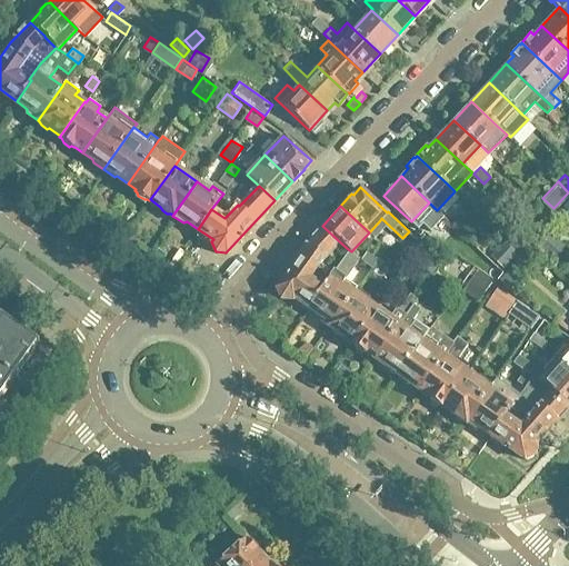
[(325,281),(312,272),(325,255),(338,240),(322,226),(302,248),(293,260),(287,270),(288,271),(286,274),(277,287),(280,297),(291,298),(293,296),(308,306),(325,281)]
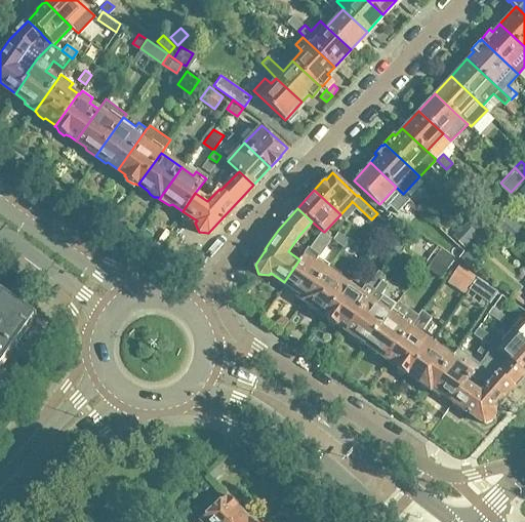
[(469,221),(479,231),(490,218),(481,209),(469,221)]
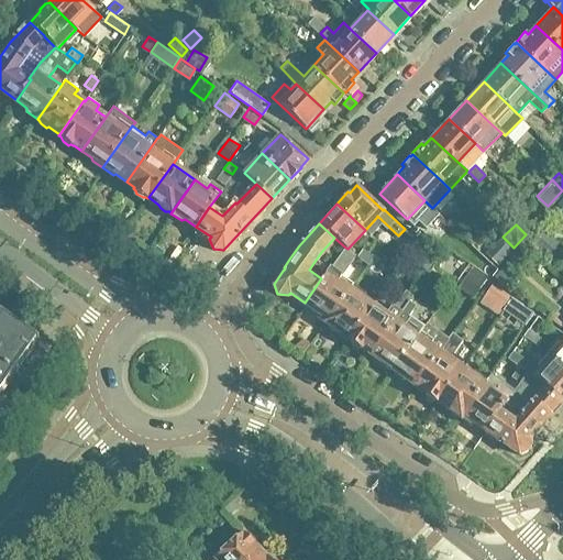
[(547,255),(559,241),(541,227),(527,244),(540,255),(542,252),(547,255)]
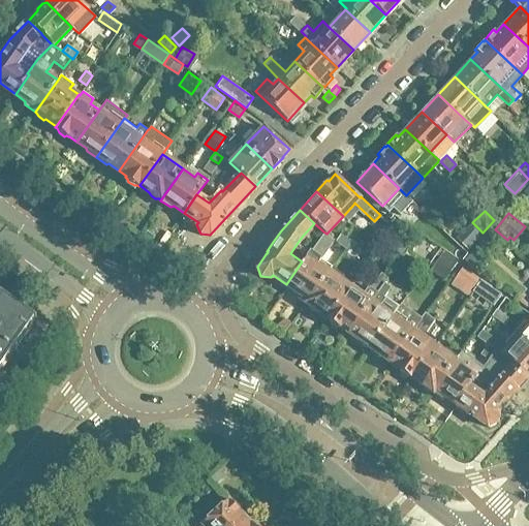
[(467,229),(459,240),(468,248),(476,239),(467,229)]
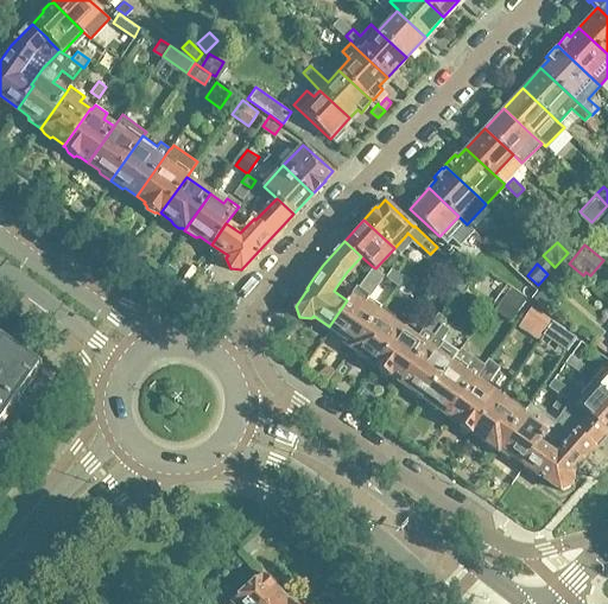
[(352,347),(381,305),(368,296),(372,292),(385,273),(377,267),(375,268),(372,266),(347,300),(329,326),(340,334),(342,341),(352,347)]
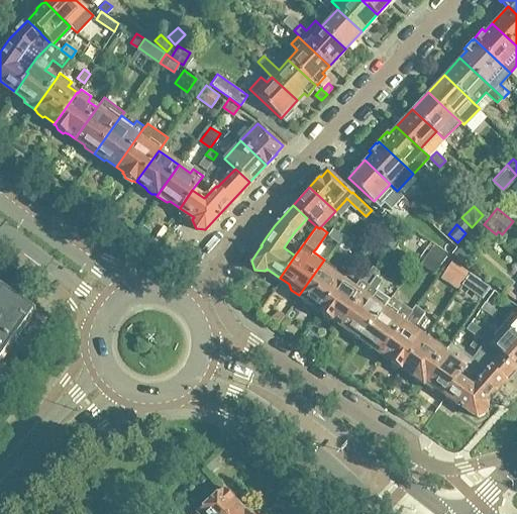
[(342,233),(332,226),(327,233),(337,240),(342,233)]
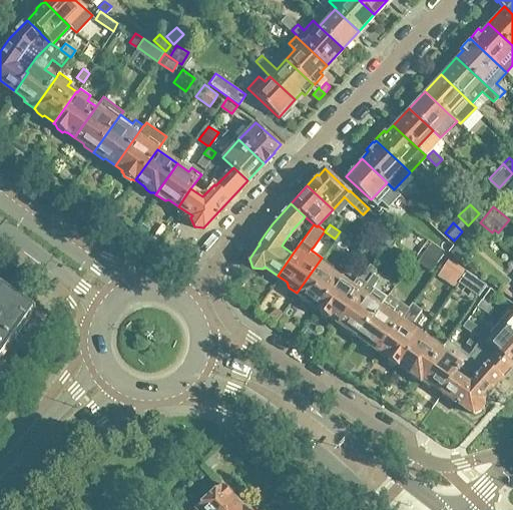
[(460,261),(475,241),(463,231),(448,250),(460,261)]
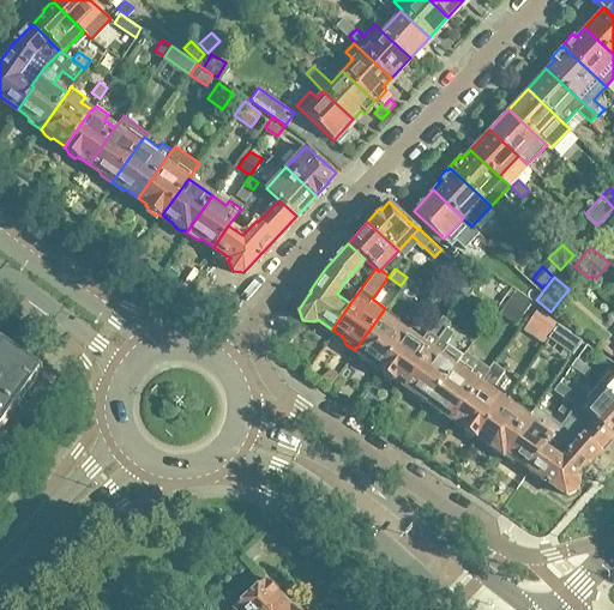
[(506,301),(523,313),(533,299),(516,288),(506,301)]
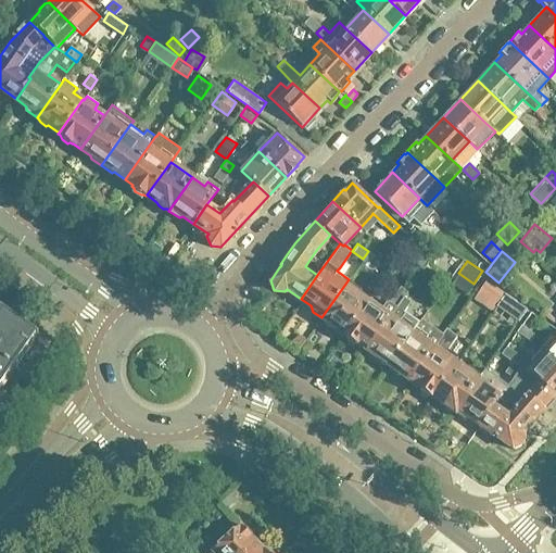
[(376,273),(367,286),(375,291),(383,278),(376,273)]
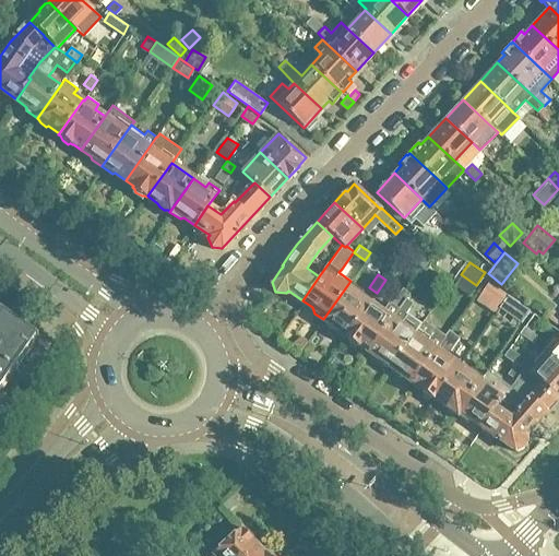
[(490,276),(476,296),(495,309),(509,290),(490,276)]
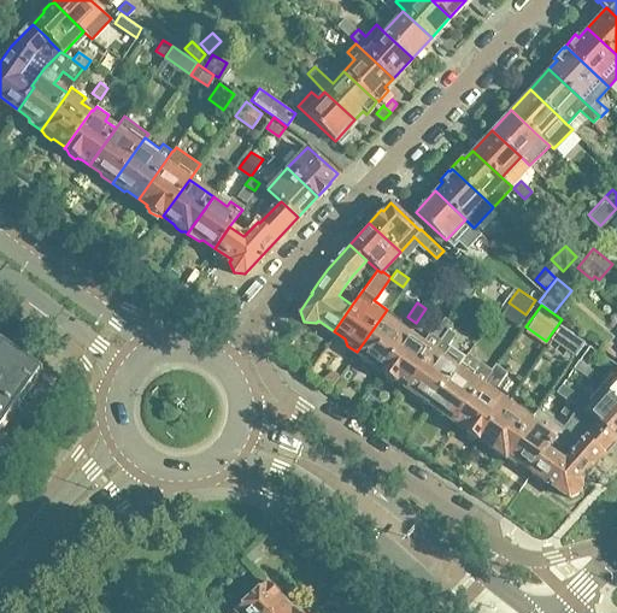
[(381,369),(411,326),(387,310),(357,352),(359,353),(360,358),(365,360),(370,361),(381,369)]
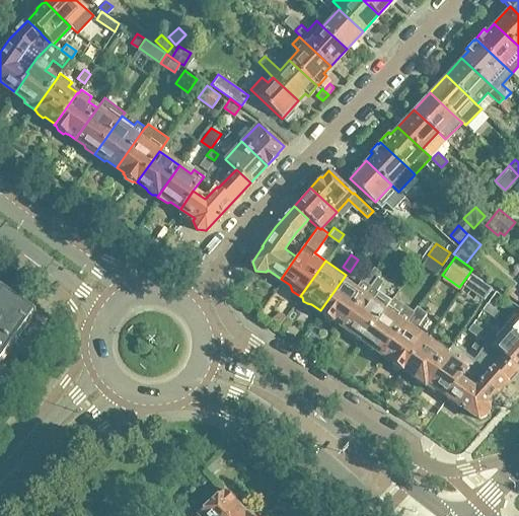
[(342,324),(377,275),(378,276),(383,269),(375,264),(364,280),(362,279),(358,283),(346,275),(320,310),(319,312),(323,314),(323,316),(327,319),(330,319),(334,321),(335,320),(342,324)]
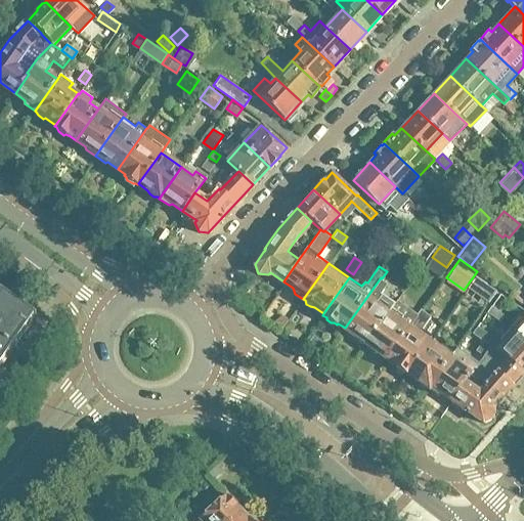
[(364,345),(391,306),(379,298),(383,293),(381,292),(388,283),(382,278),(381,277),(345,328),(355,336),(355,338),(364,345)]
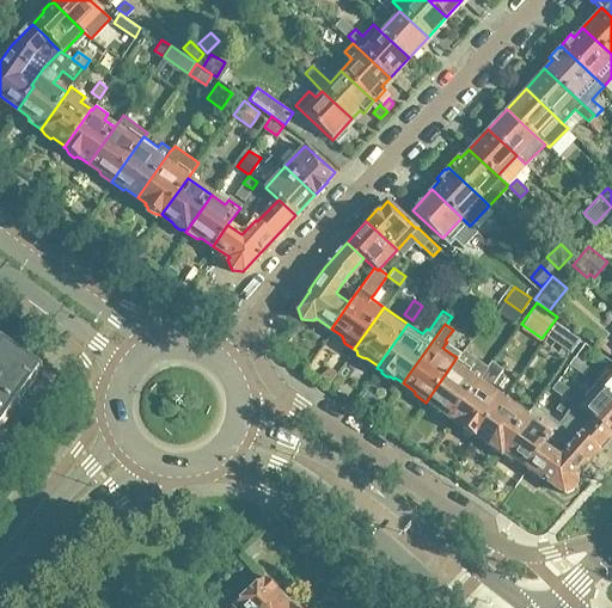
[(12,410),(16,404),(16,403),(40,367),(41,368),(42,367),(34,361),(0,338),(0,424),(7,415),(7,416),(12,410)]
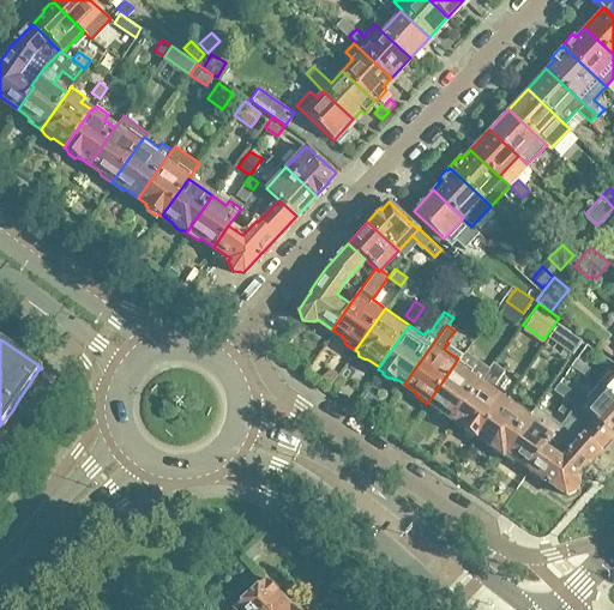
[(605,342),(600,345),(607,351),(608,351),(611,348),(605,342)]
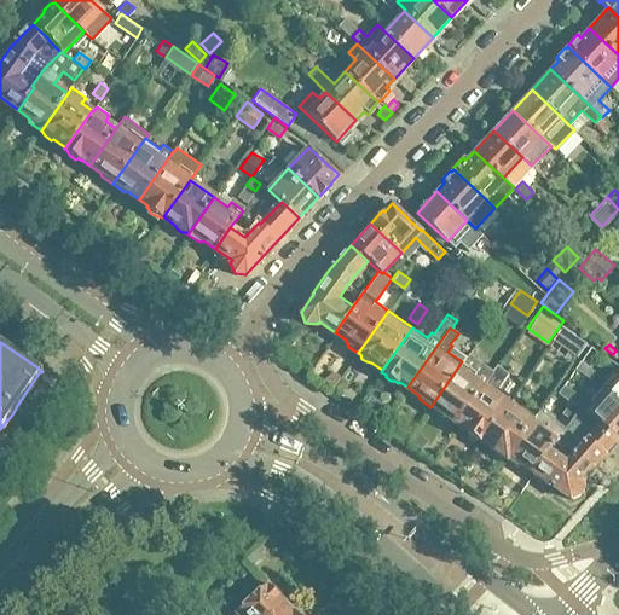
[(444,413),(456,422),(486,379),(486,378),(492,370),(469,353),(462,361),(431,407),(441,415),(444,413)]
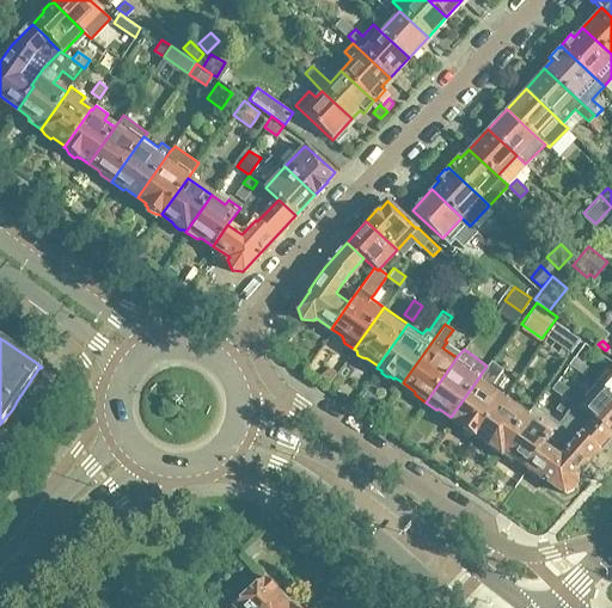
[(569,363),(583,373),(588,366),(574,356),(569,363)]
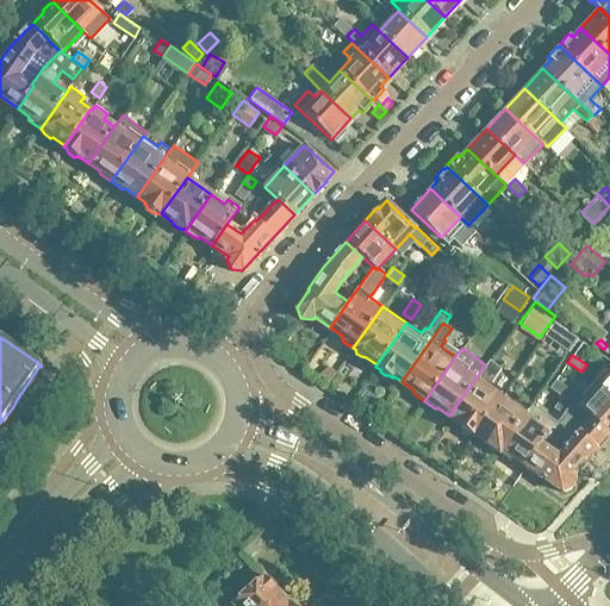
[(473,435),(504,391),(491,382),(502,367),(490,358),(485,364),(479,373),(479,374),(449,416),(459,423),(458,424),(468,432),(471,432),(473,435)]
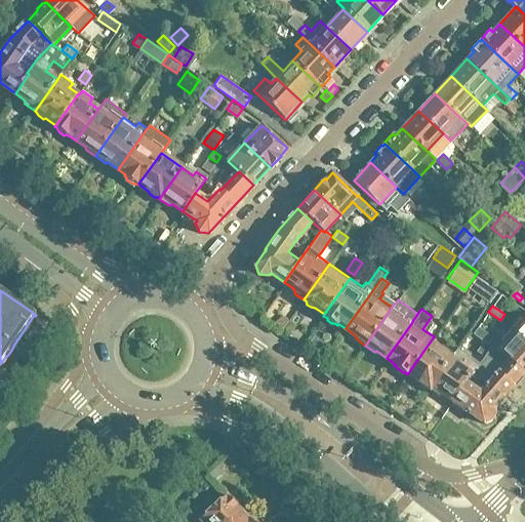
[(524,319),(515,331),(524,339),(524,319)]
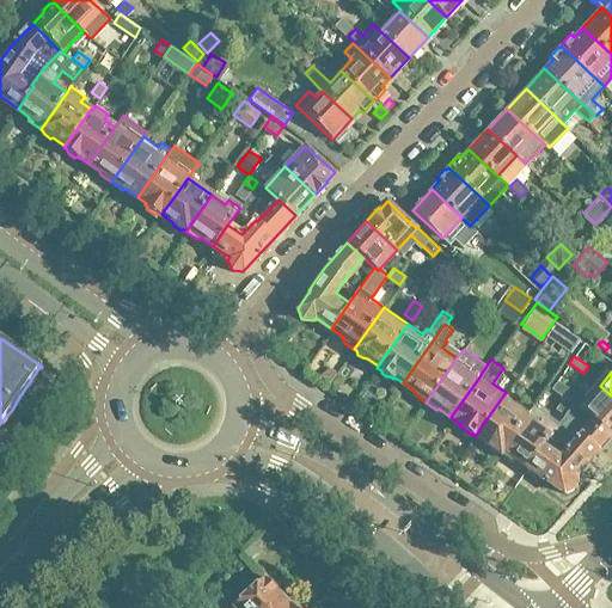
[(551,387),(564,395),(570,387),(557,379),(551,387)]
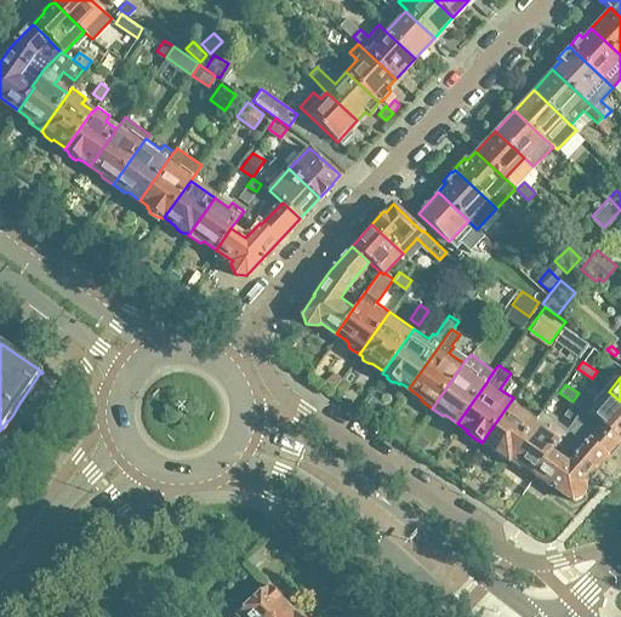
[(620,401),(609,392),(590,413),(600,423),(603,424),(620,440),(620,401)]
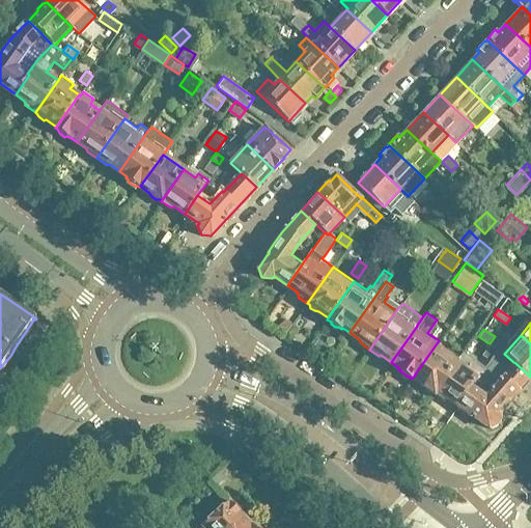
[(423,388),(428,391),(431,391),(434,392),(459,355),(439,340),(412,379),(413,378),(422,385),(423,388)]
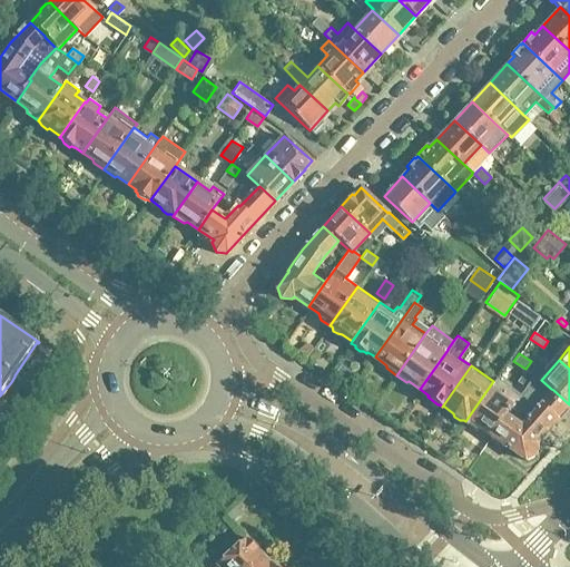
[(509,410),(533,374),(526,369),(513,387),(498,375),(493,381),(465,421),(474,428),(480,427),(490,434),(509,410)]
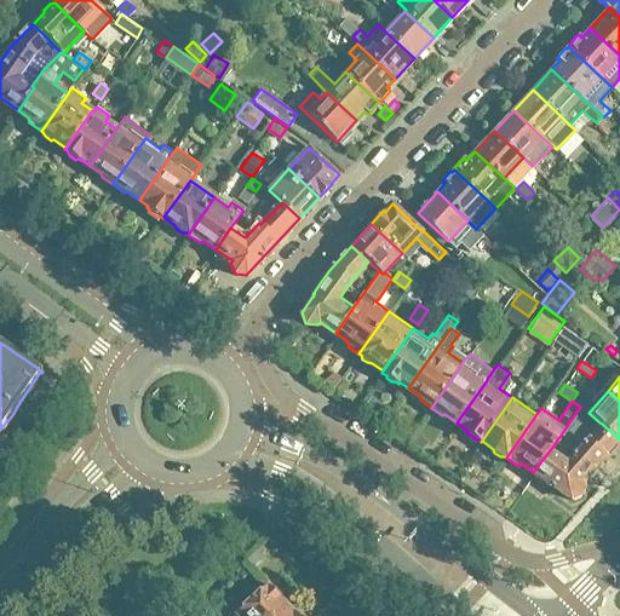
[(583,494),(583,482),(619,439),(602,424),(600,422),(589,413),(580,407),(554,445),(533,472),(554,488),(555,487),(572,499),(583,494)]
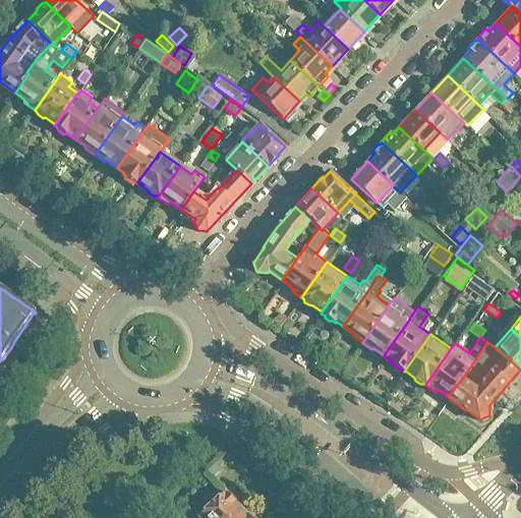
[(227,493),(225,491),(194,517),(229,517),(241,508),(233,500),(235,496),(231,493),(227,493)]
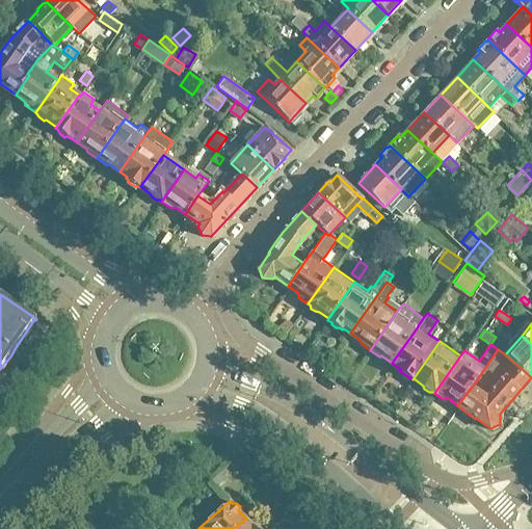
[(136,528),(155,528),(162,522),(152,511),(136,528)]
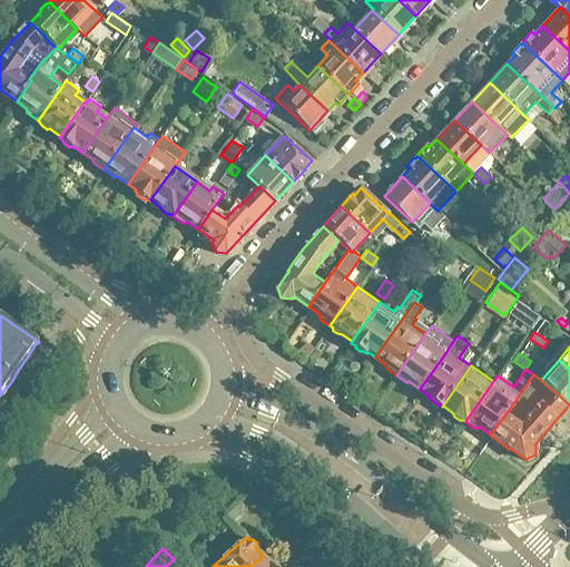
[(279,566),(276,564),(272,565),(264,556),(251,566),(279,566)]
